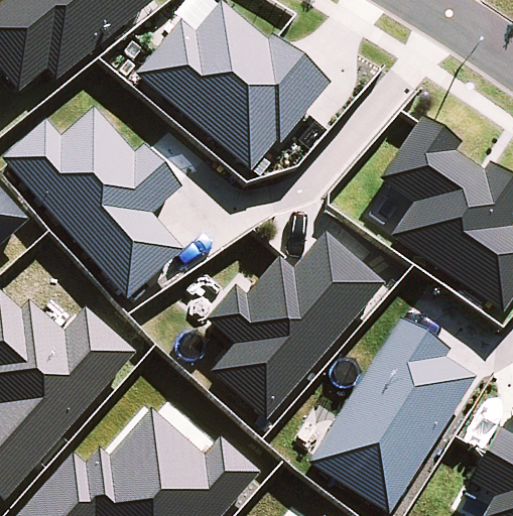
[(0,0),(0,62),(20,88),(46,66),(57,79),(152,0),(0,0)]
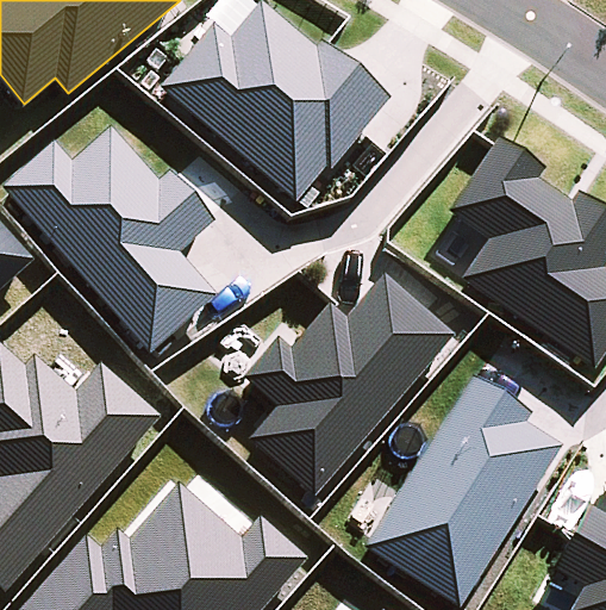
[(218,0),(206,16),(214,23),(162,83),(294,199),(325,162),(331,167),(392,95),(320,38),(314,45),(261,0),(258,0),(257,2),(255,0),(218,0)]
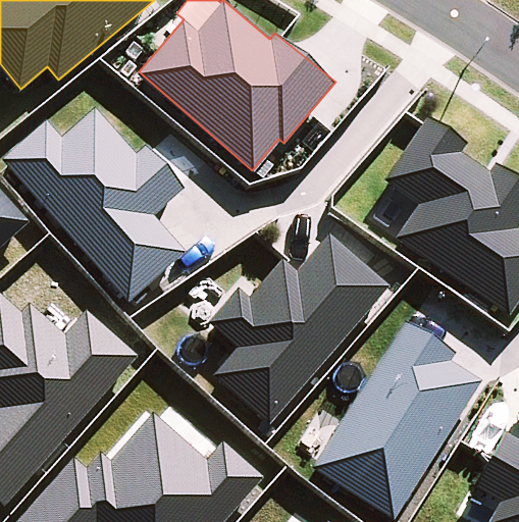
[(46,119),(2,159),(128,300),(186,249),(153,215),(184,188),(145,147),(137,154),(96,108),(62,138),(46,119)]
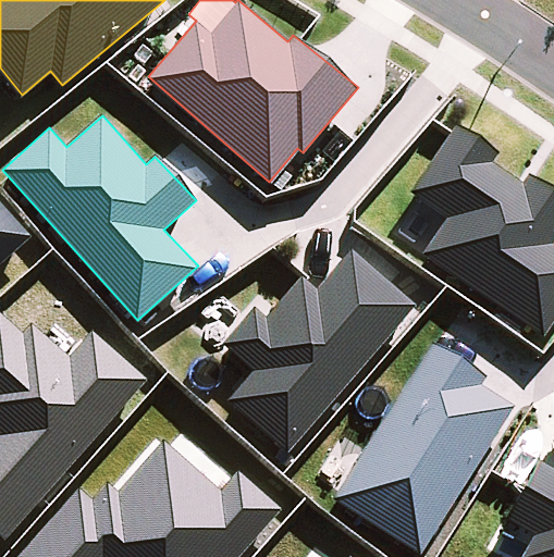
[(499,151),(454,123),(409,188),(447,215),(425,251),(543,335),(553,320),(553,244),(551,243),(553,238),(553,190),(527,172),(521,181),(492,161),(499,151)]
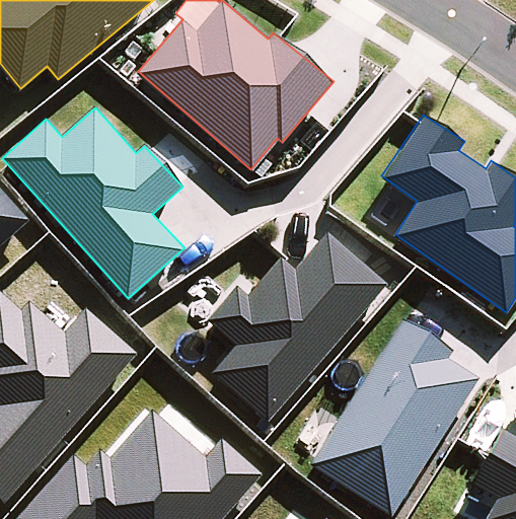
[(269,420),(387,285),(327,231),(297,267),(294,270),(281,256),(247,295),(237,286),(208,318),(237,345),(212,371),(269,420)]
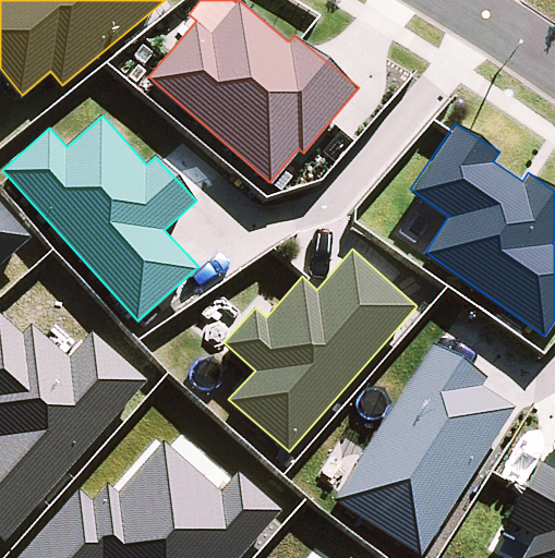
[(420,553),(511,403),(479,384),(484,375),(430,341),(332,499),(420,553)]
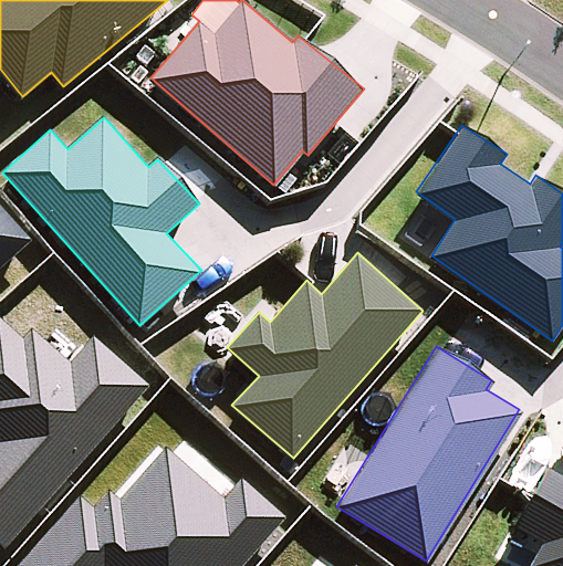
[(562,478),(544,468),(529,494),(511,526),(540,542),(525,565),(527,565),(562,565),(562,478)]
